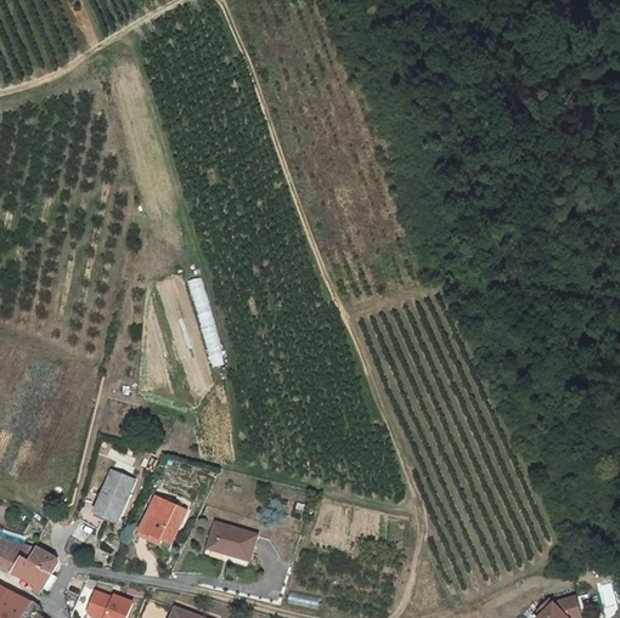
[(186,278),(210,362),(223,359),(198,275),(186,278)]
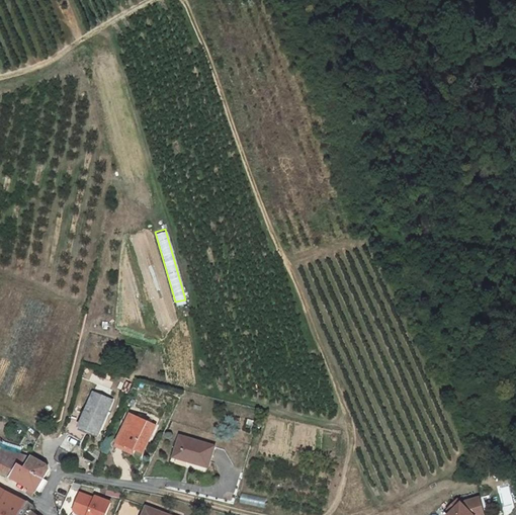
[(112,398),(93,390),(79,422),(98,430),(112,398)]
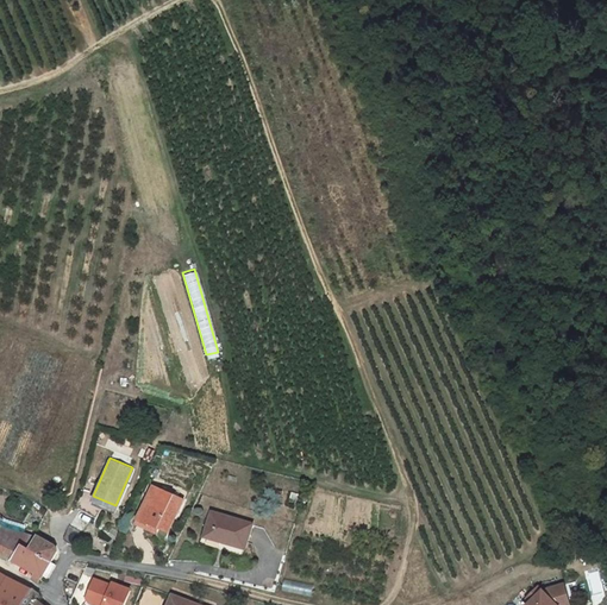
[(183,495),(155,479),(135,516),(155,528),(158,522),(167,527),(183,495)]
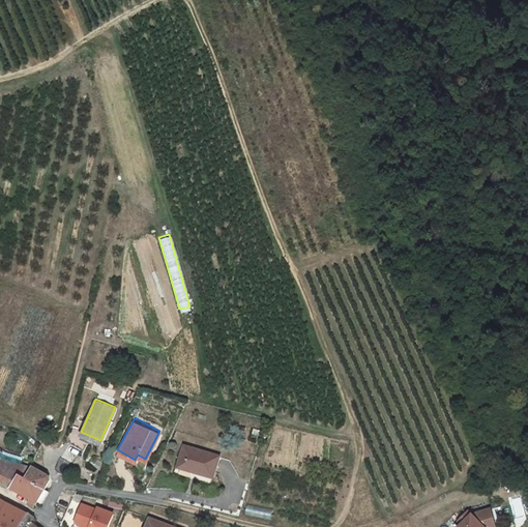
[(215,460),(178,446),(172,466),(189,472),(188,476),(206,482),(215,460)]
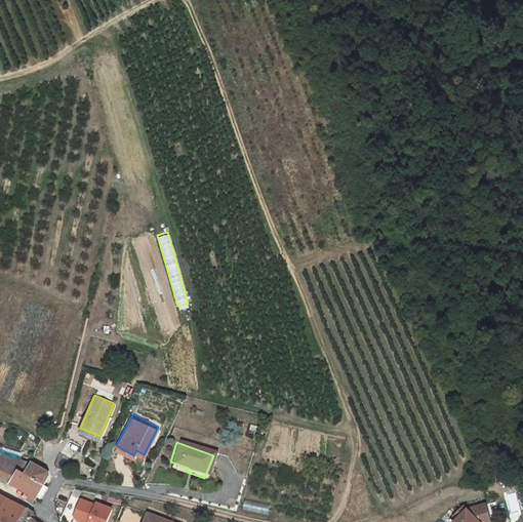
[(6,463),(4,462),(0,469),(0,478),(10,482),(19,470),(25,473),(29,464),(11,455),(6,463)]
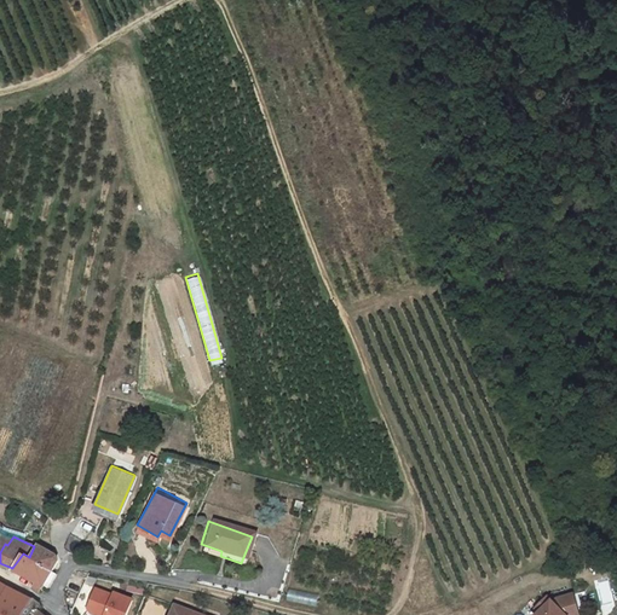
[(56,555),(35,543),(34,546),(29,557),(51,568),(57,558),(56,555)]
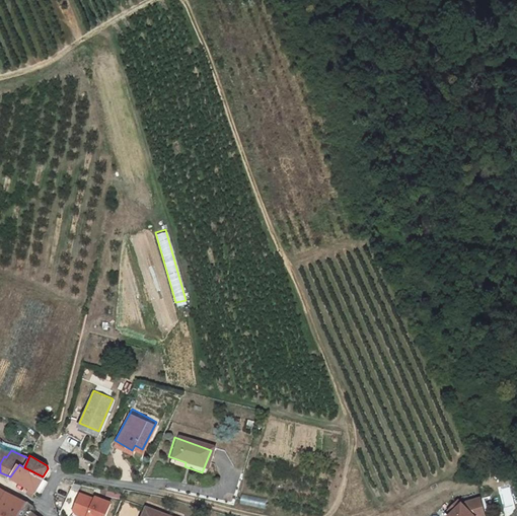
[(25,491),(29,494),(35,490),(43,476),(24,467),(19,464),(10,476),(28,487),(25,491)]
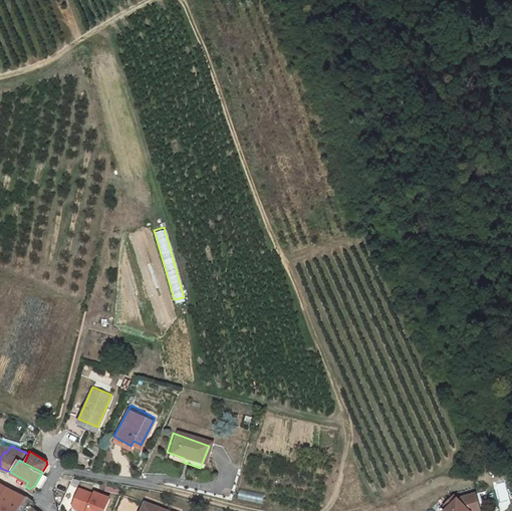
[(3,497),(8,490),(0,484),(0,502),(3,497)]
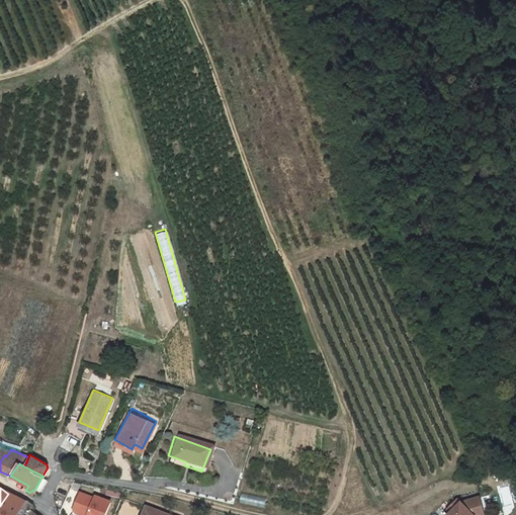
[(82,490),(75,506),(78,509),(88,514),(87,514),(105,514),(112,501),(97,494),(96,496),(82,490)]
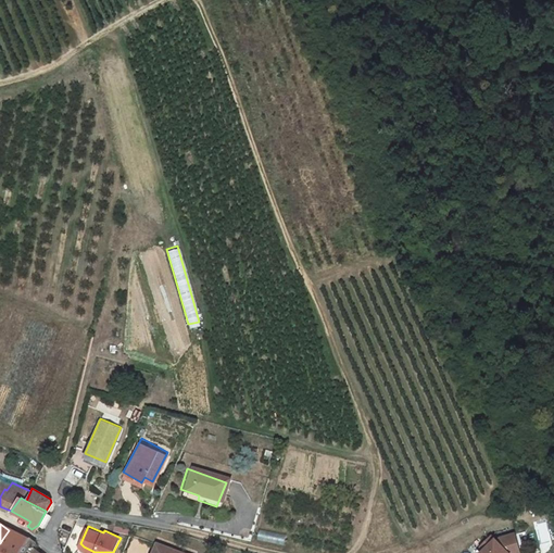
[(19,552),(27,537),(9,530),(3,538),(0,543),(0,552),(19,552)]
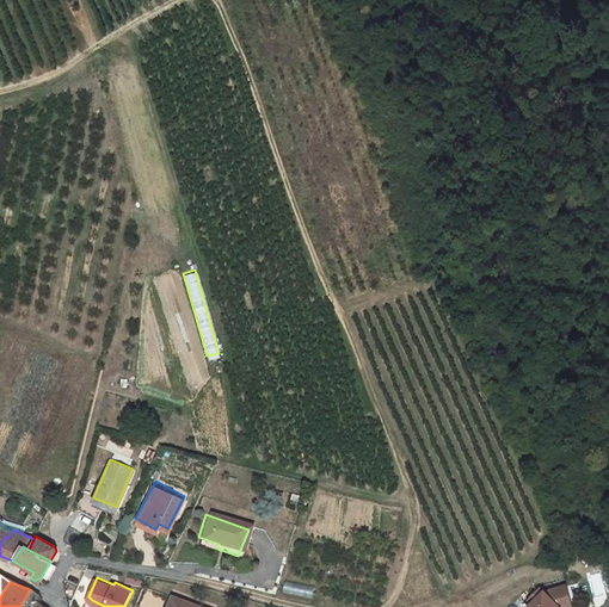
[(533,601),(526,606),(551,606),(558,601),(571,598),(567,582),(551,587),(546,590),(540,584),(533,592),(537,596),(533,601)]
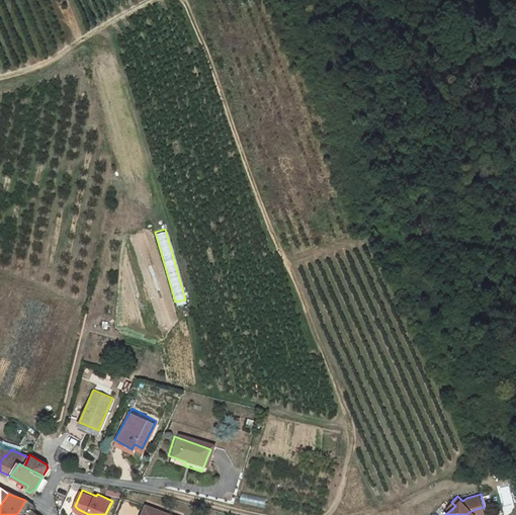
[(32,504),(26,499),(25,500),(17,514),(37,514),(29,508),(32,504)]
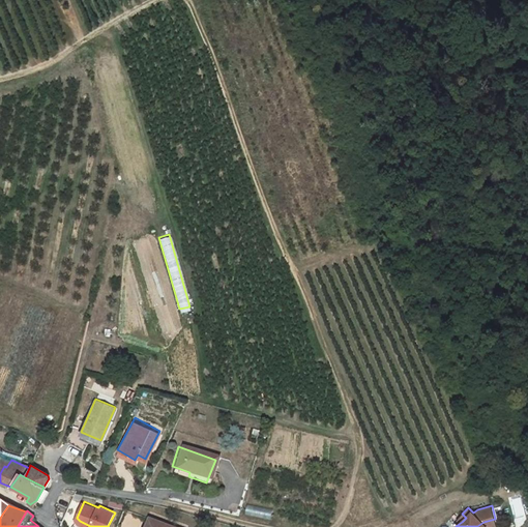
[(178,526),(148,516),(144,526),(178,526)]
